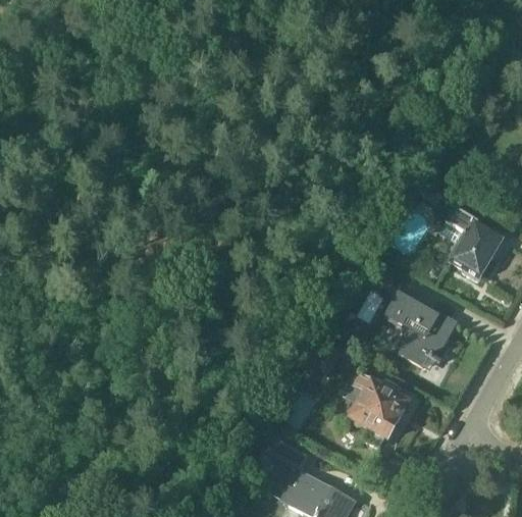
[(454,207),(446,221),(439,231),(459,243),(450,257),(464,265),(463,267),(478,276),(480,274),(479,274),(491,253),(493,255),(505,237),(454,207)]
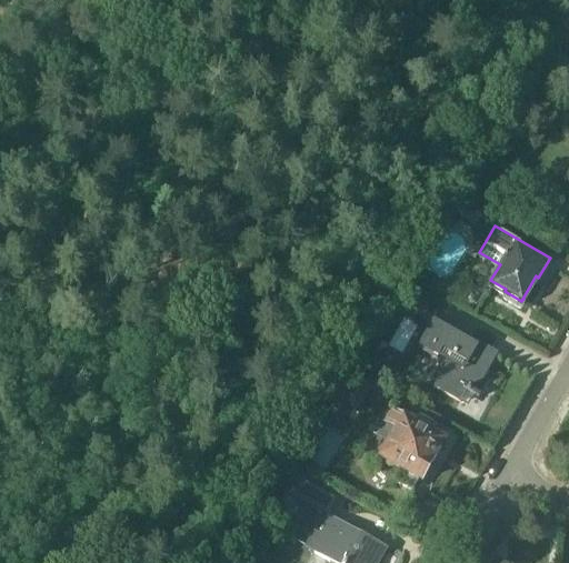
[(410,295),(433,309),(440,297),(417,283),(410,295)]
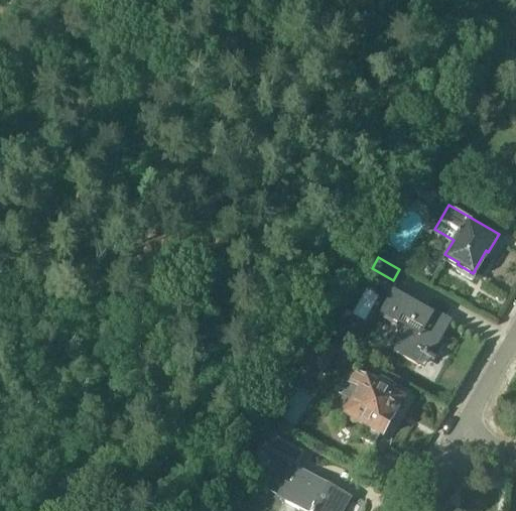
[(439,329),(447,314),(432,306),(431,308),(421,302),(420,303),(393,288),(380,310),(397,321),(401,313),(410,318),(394,347),(418,360),(423,351),(430,354),(443,331),(439,329)]
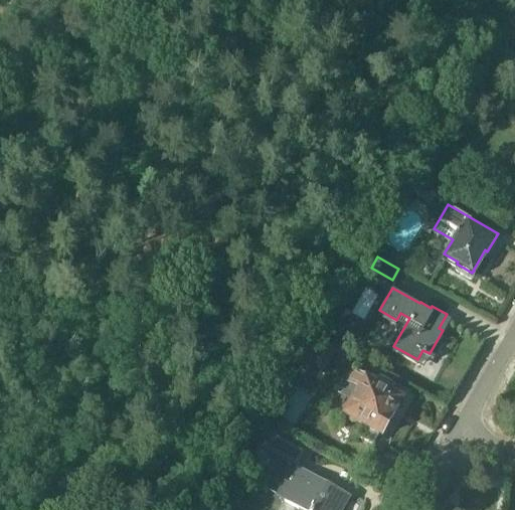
[(324,367),(336,348),(319,338),(307,357),(324,367)]
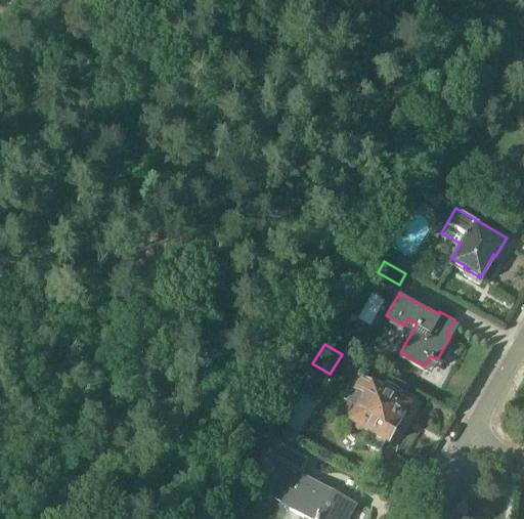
[(354,385),(346,399),(357,405),(350,418),(369,429),(364,439),(380,448),(386,438),(387,439),(389,437),(393,435),(398,428),(397,423),(408,401),(396,395),(399,389),(386,382),(383,387),(372,380),(370,381),(359,375),(354,385)]
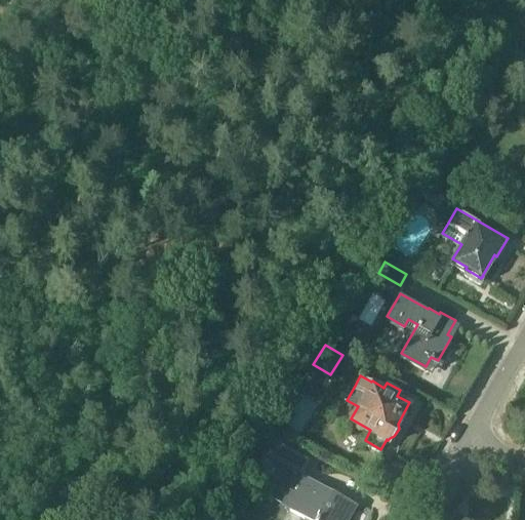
[(275,438),(266,454),(277,462),(267,480),(287,491),(289,487),(290,487),(297,491),(289,506),(315,519),(346,519),(356,503),(304,474),(292,468),(300,452),(275,438)]
